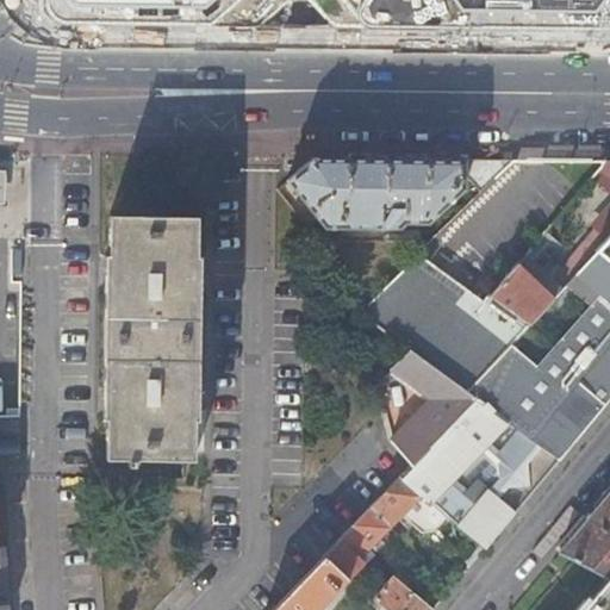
[(609,0),(39,0),(41,2),(44,13),(51,17),(64,19),(259,26),(288,0),(305,0),(332,27),(609,32),(609,0)]
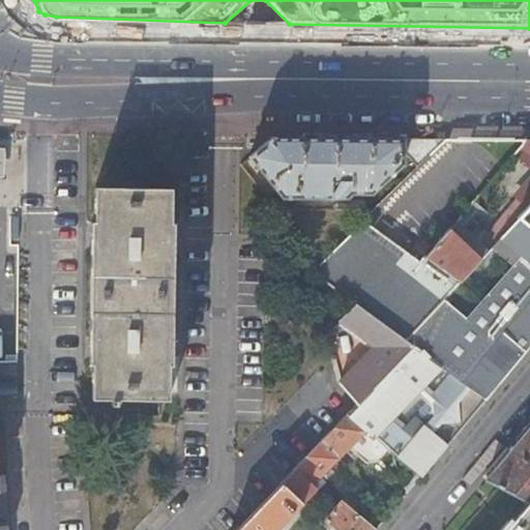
[(211,129),(211,125),(189,125),(189,134),(195,134),(211,134),(211,129)]
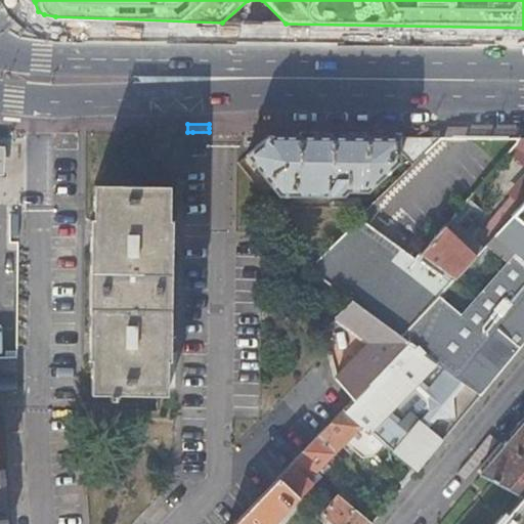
[(368,192),(400,163),(400,159),(393,151),(401,144),(401,137),(273,135),(261,145),(248,156),(279,197),(343,198),(349,192),(368,192)]
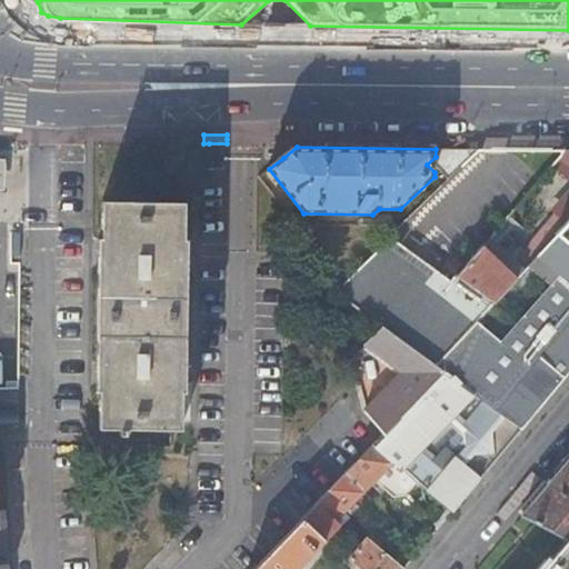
[(435,172),(435,177),(442,186),(463,166),(480,149),(436,149),(436,157),(427,165),(435,172)]
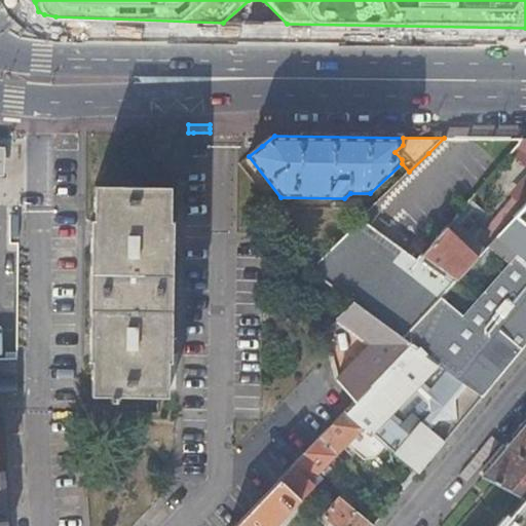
[(444,138),(428,153),(428,154),(444,141),(447,141),(447,139),(444,138)]
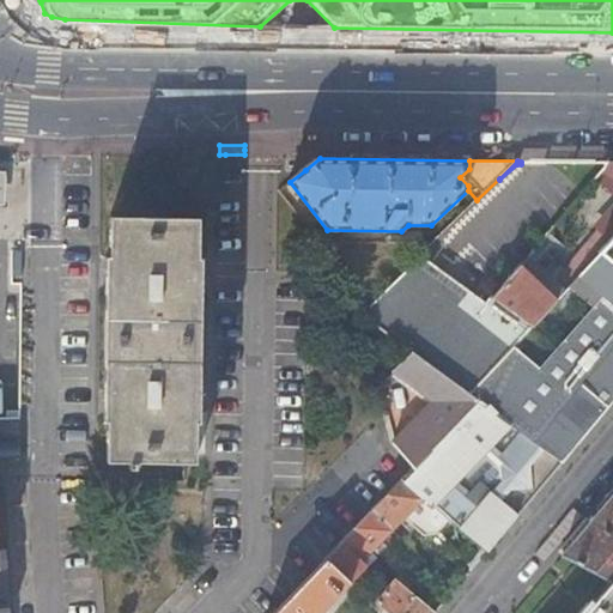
[(612,162),(610,163),(605,168),(592,181),(612,193),(612,162)]
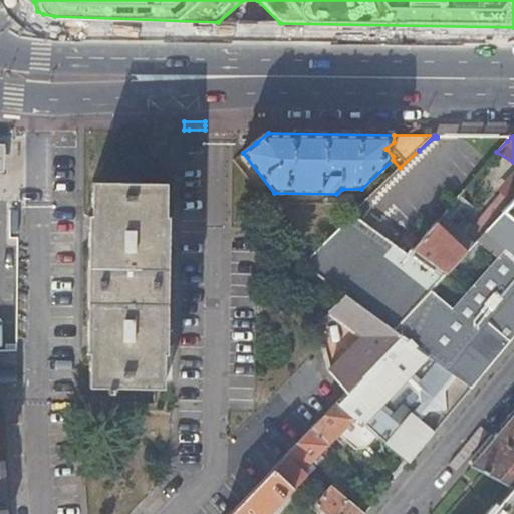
[(513,177),(468,230),(478,240),(504,212),(513,200),(513,177)]
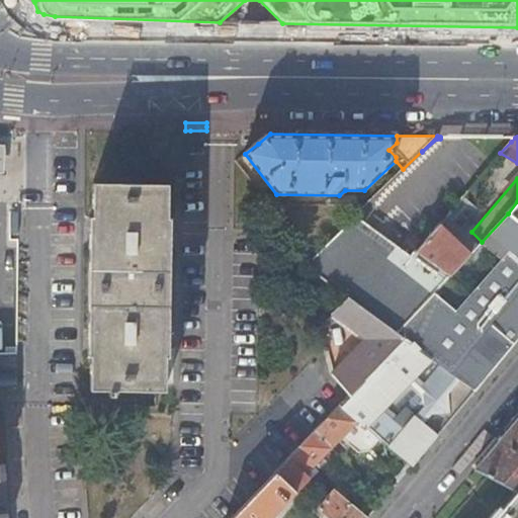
[(94,214),(93,276),(91,355),(94,355),(93,390),(111,390),(110,395),(115,395),(115,390),(165,391),(166,357),(169,357),(173,219),(169,218),(169,183),(154,182),(98,182),(98,214),(94,214)]
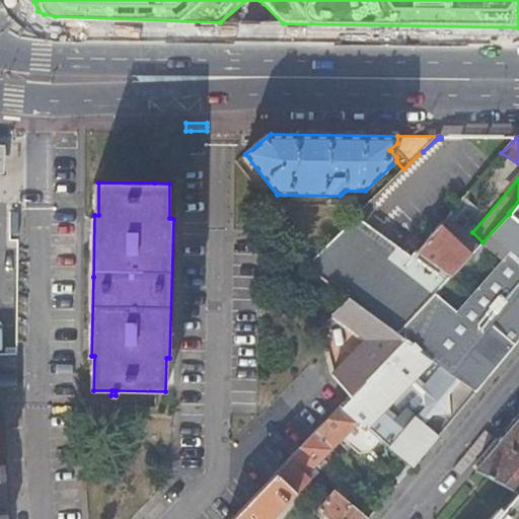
[(518,202),(509,214),(518,222),(518,202)]
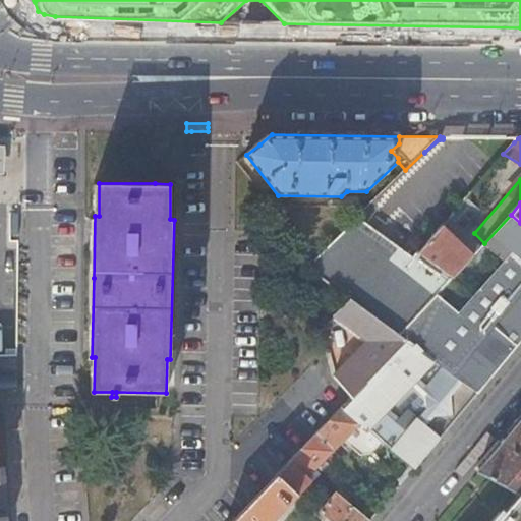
[(364,210),(363,209),(305,265),(335,285),(353,298),(400,333),(439,291),(454,276),(416,249),(415,248),(409,254),(358,216),(364,210)]
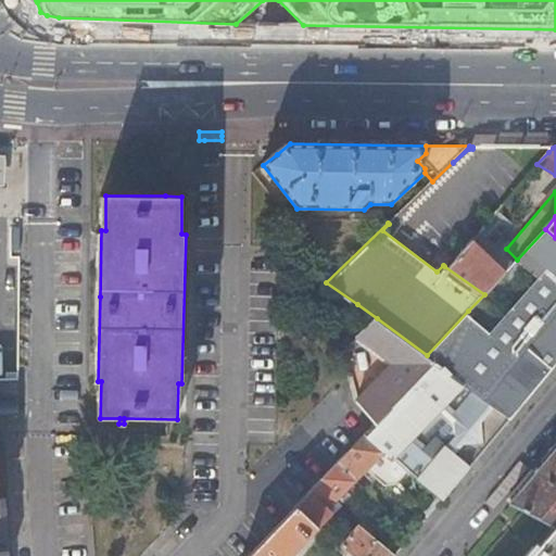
[(540,281),(496,333),(468,311),(427,355),(437,362),(393,406),(377,424),(366,434),(407,471),(441,501),(463,477),(494,434),(555,362),(555,238),(545,229),(517,260),(515,261),(540,281)]
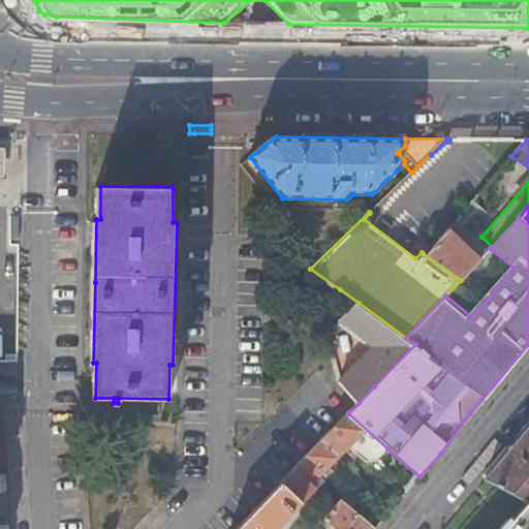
[(488,250),(455,218),(423,253),(461,280),(461,279),(488,250)]
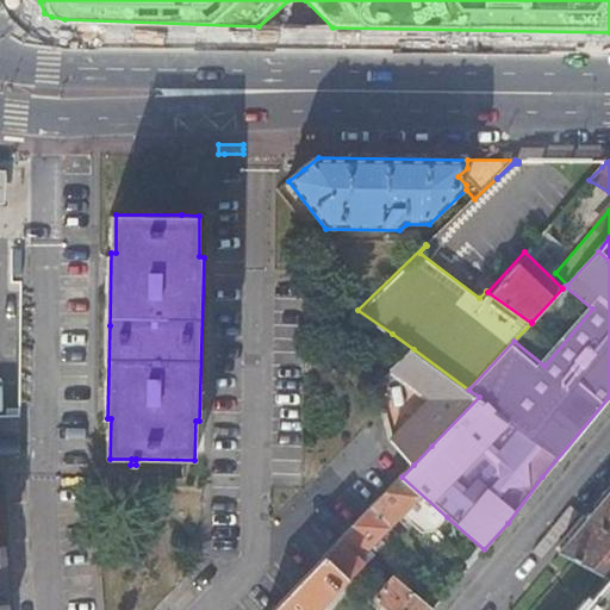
[(479,397),(468,390),(414,349),(393,369),(433,398),(391,441),(414,465),(431,446),(479,397)]
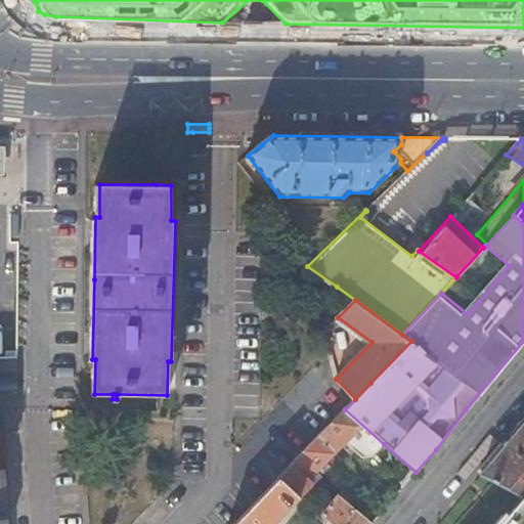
[(363,457),(374,456),(384,444),(345,409),(317,437),(335,454),(346,443),(363,457)]
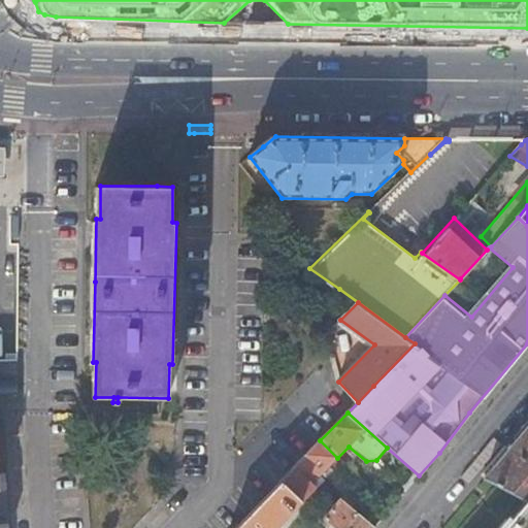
[(526,502),(527,503),(527,425),(483,480),(526,502)]
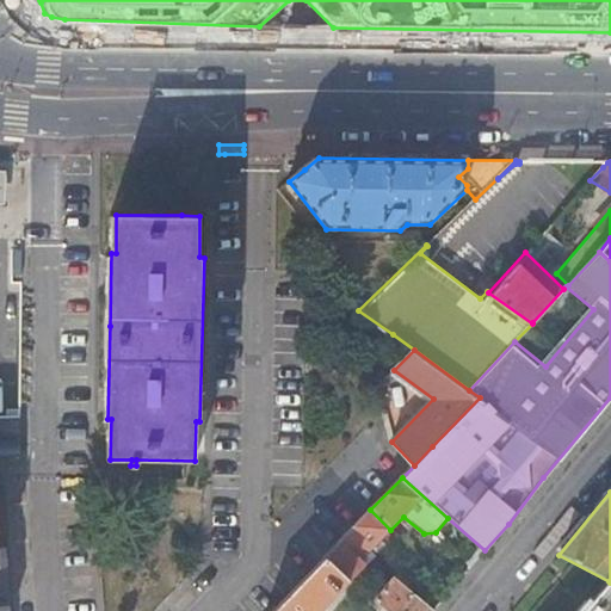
[(370,510),(322,559),(347,582),(366,563),(362,559),(390,530),(370,510)]
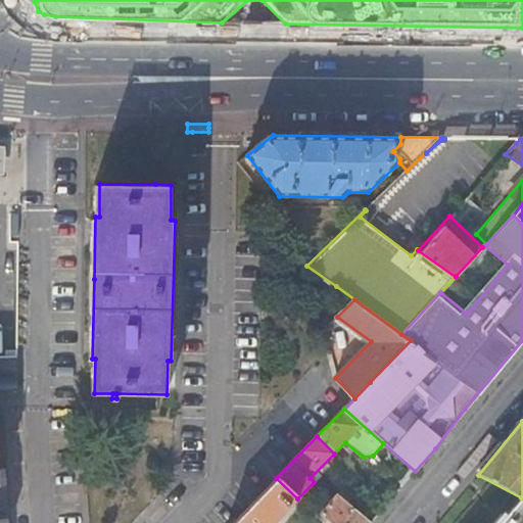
[(274,522),(297,498),(276,478),(232,522),(274,522)]
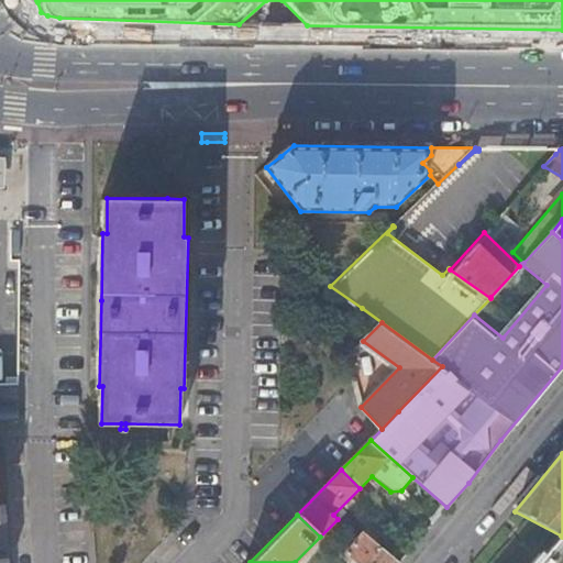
[(338,554),(348,562),(399,562),(400,562),(374,541),(377,537),(366,529),(354,543),(351,541),(343,548),(338,554)]
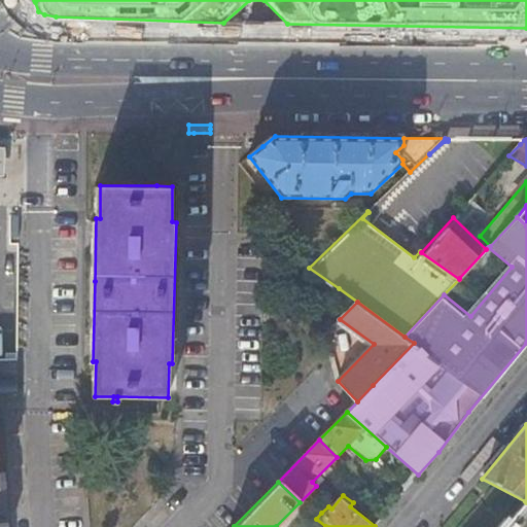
[(526,526),(526,502),(525,501),(508,519),(505,516),(495,526),(526,526)]
